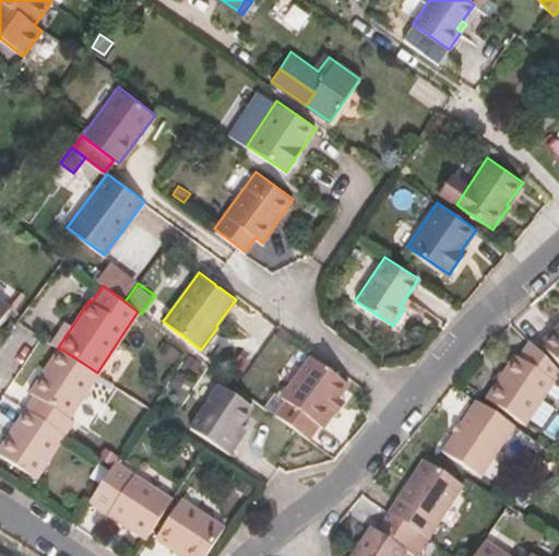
[(0,297),(0,320),(11,306),(0,297)]
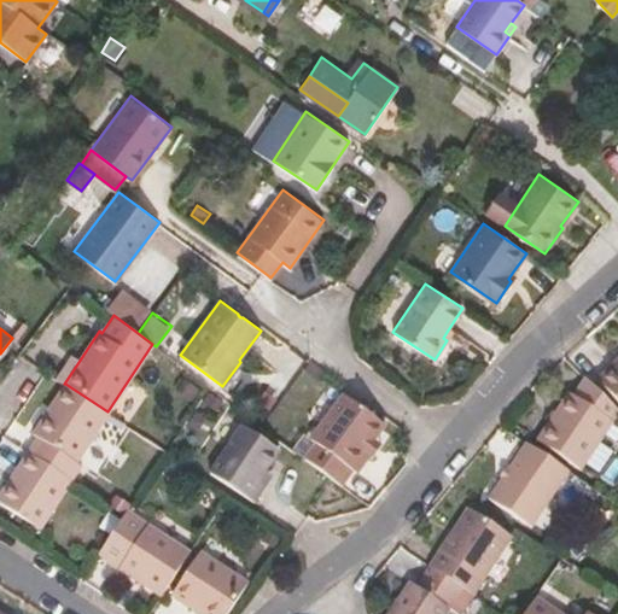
[(454,331),(449,328),(443,338),(447,340),(454,331)]
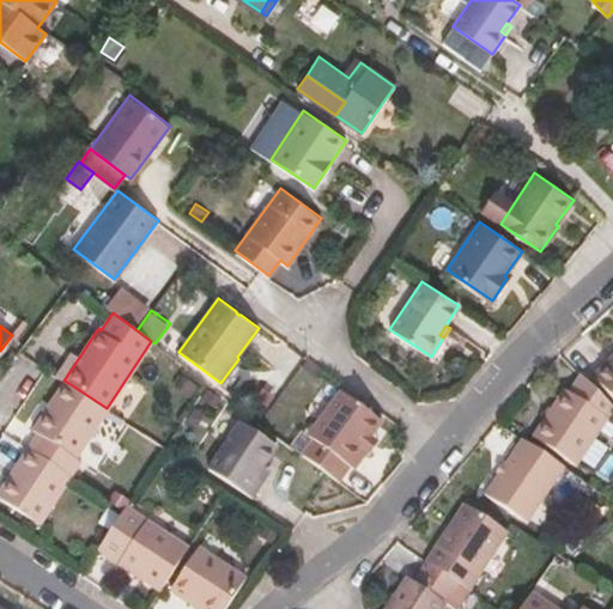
[(72,349),(55,375),(64,381),(80,355),(72,349)]
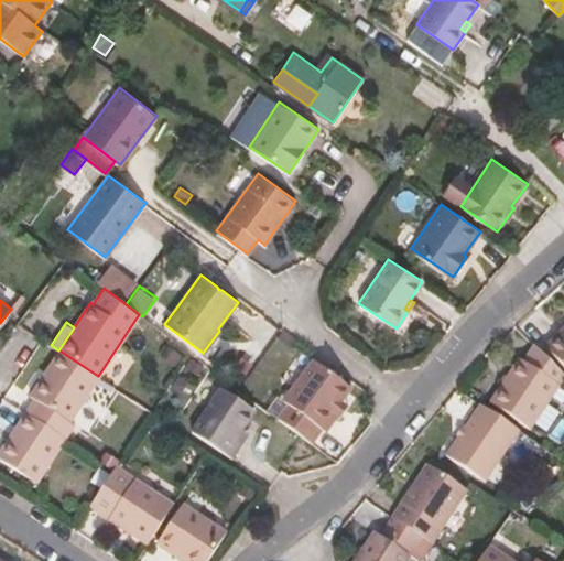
[(563,324),(544,344),(563,363),(563,324)]
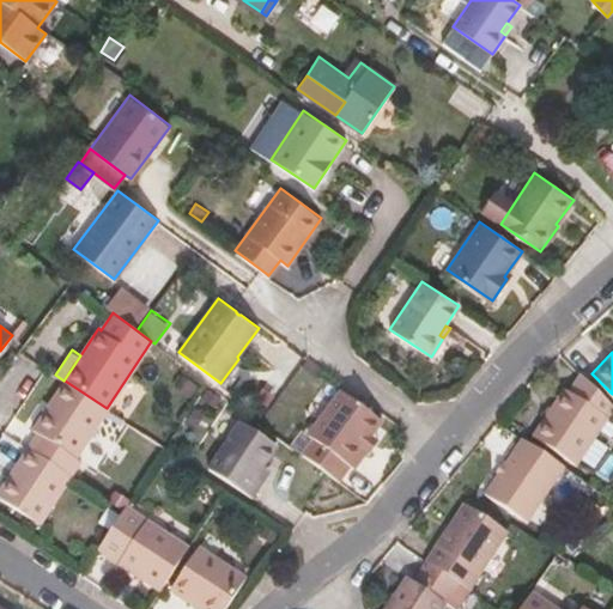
[(612,407),(612,405),(581,371),(569,389),(565,387),(553,403),(533,434),(576,462),(612,407)]
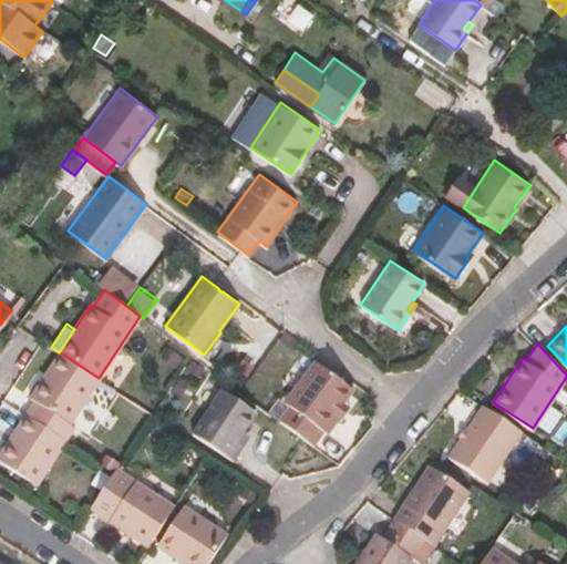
[(171,345),(163,356),(176,366),(184,356),(171,345)]
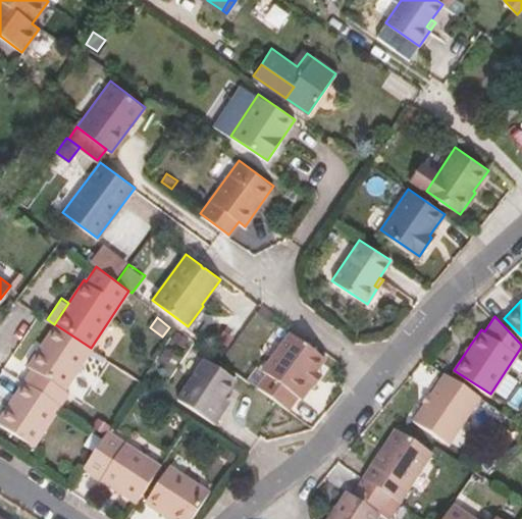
[(92,349),(91,348),(55,324),(28,365),(64,388),(92,349)]
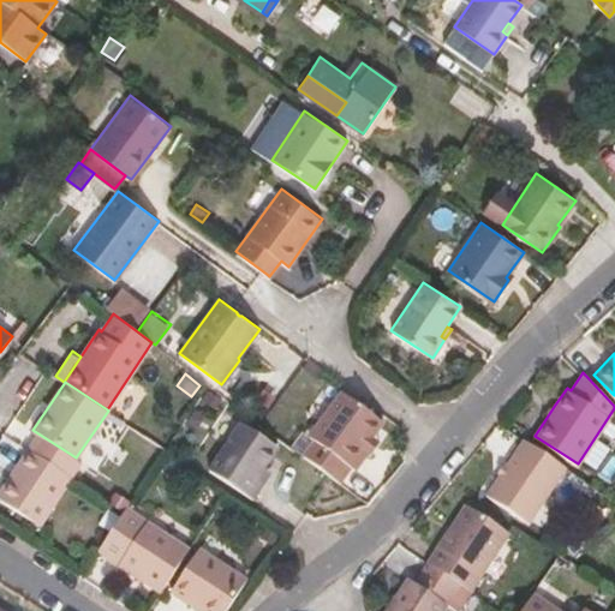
[(222,396),(210,388),(204,397),(216,406),(222,396)]
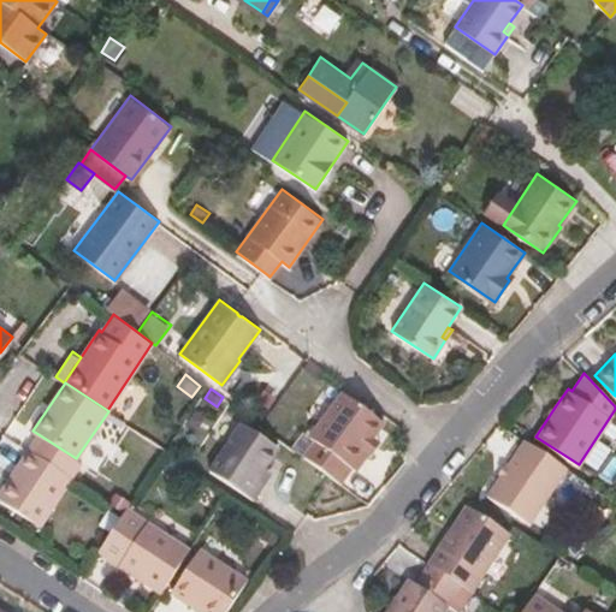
[(303,455),(341,482),(351,467),(355,469),(367,452),(365,450),(374,435),(385,421),(343,390),(309,435),(315,439),(303,455)]
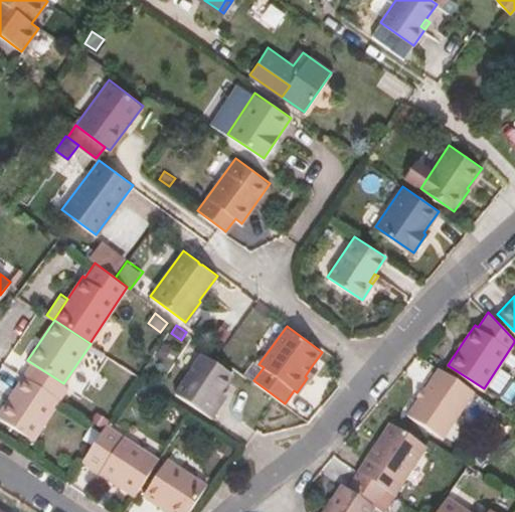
[(165,341),(159,351),(166,356),(173,346),(165,341)]
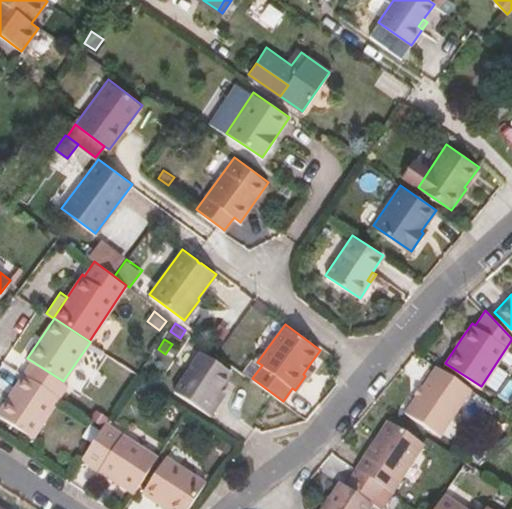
[(215,396),(220,388),(232,370),(201,349),(174,390),(210,414),(220,399),(215,396)]
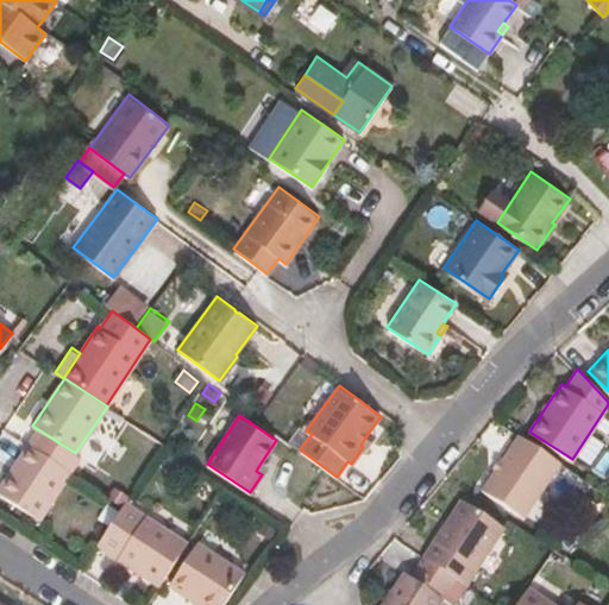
[(360,445),(363,447),(364,448),(365,449),(366,449),(377,435),(371,432),(370,430),(360,445)]
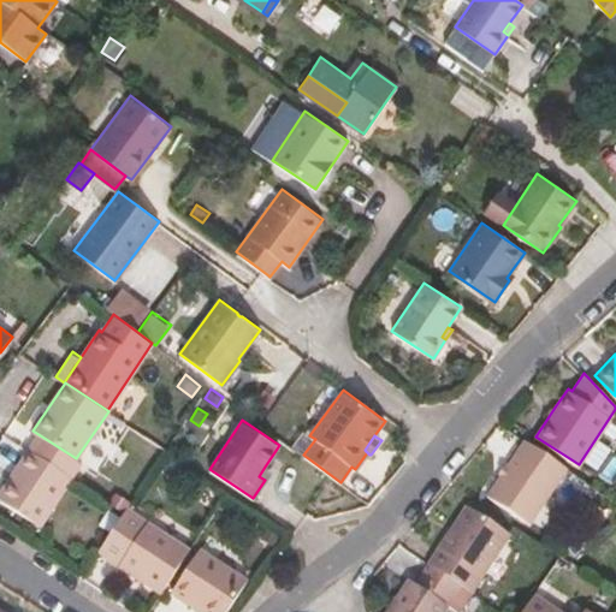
[(567,465),(526,438),(487,494),(529,522),(567,465)]
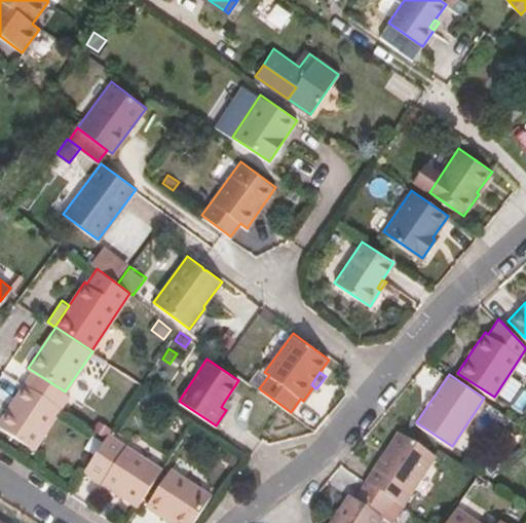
[(61,408),(24,383),(0,420),(0,425),(34,449),(61,408)]
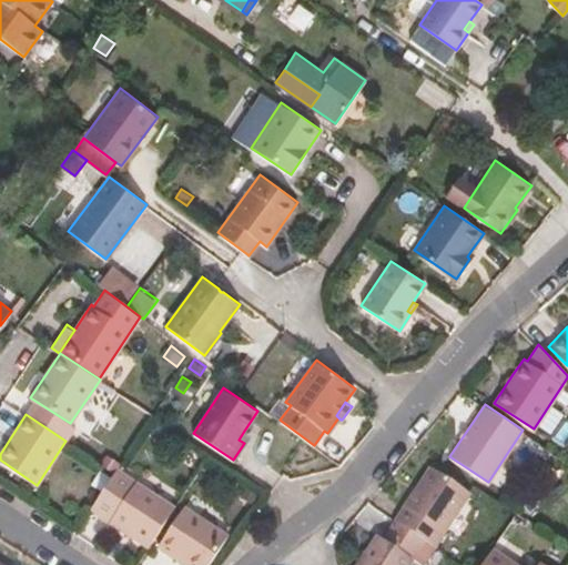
[(251,434),(244,431),(239,440),(244,443),(251,434)]
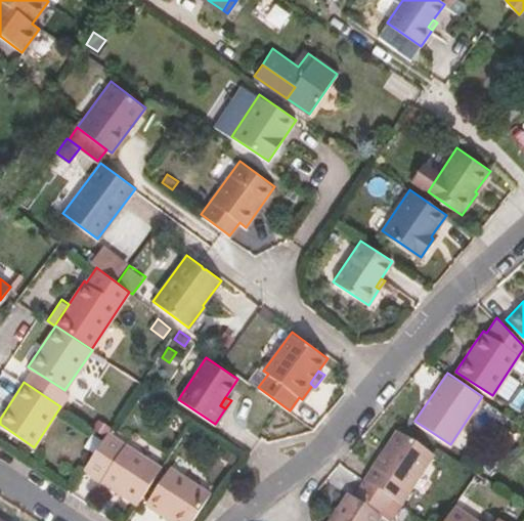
[(397,428),(364,478),(392,496),(400,503),(434,452),(397,428)]
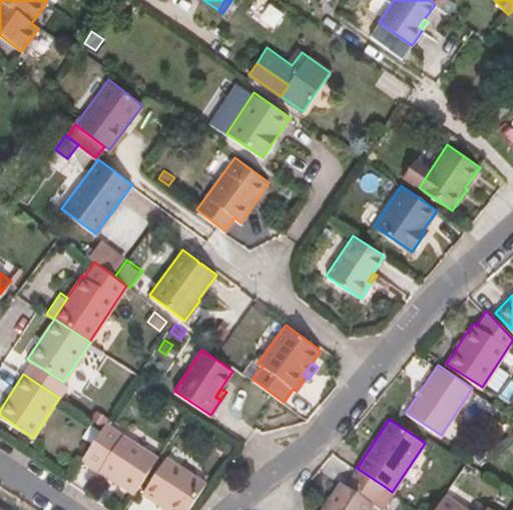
[(104,426),(82,459),(134,493),(158,457),(106,422),(104,426)]
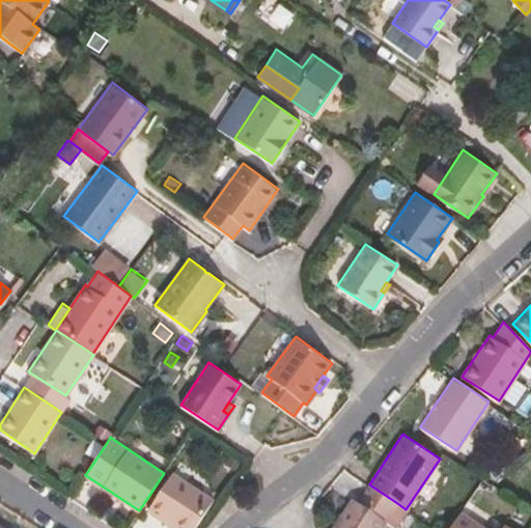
[(498,464),(487,473),(494,480),(503,471),(498,464)]
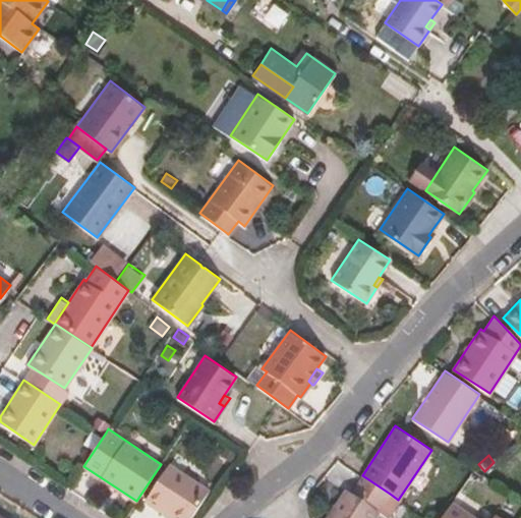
[(190,517),(210,490),(169,462),(145,500),(173,517),(190,517)]
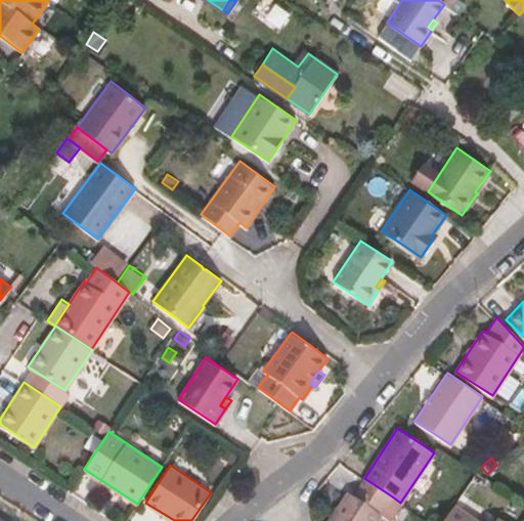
[(481,475),(476,483),(488,491),(494,482),(481,475)]
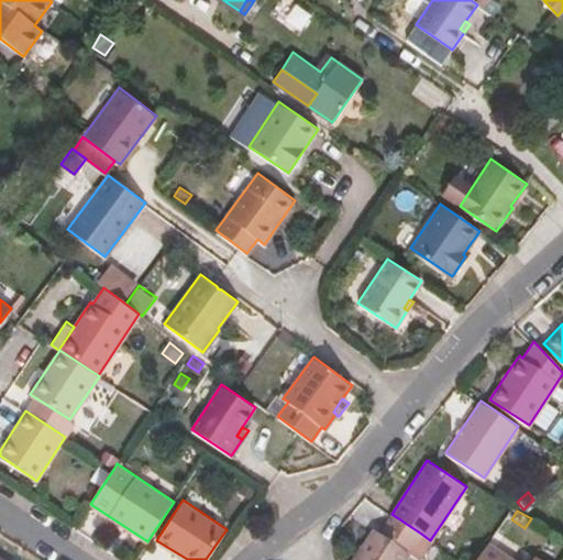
[(374,527),(352,559),(404,559),(409,552),(418,558),(430,540),(421,534),(392,514),(381,531),(374,527)]
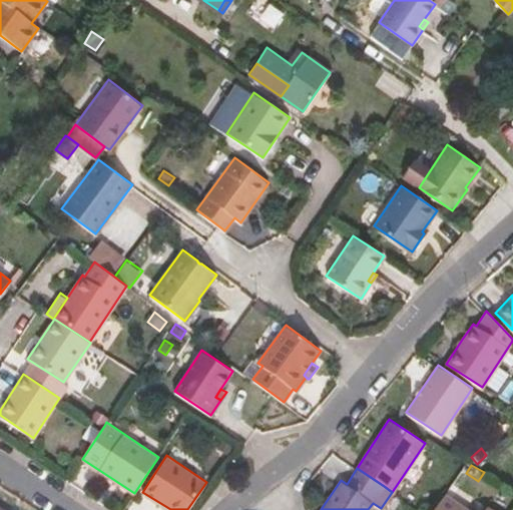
[(434,509),(469,509),(446,494),(434,509)]
